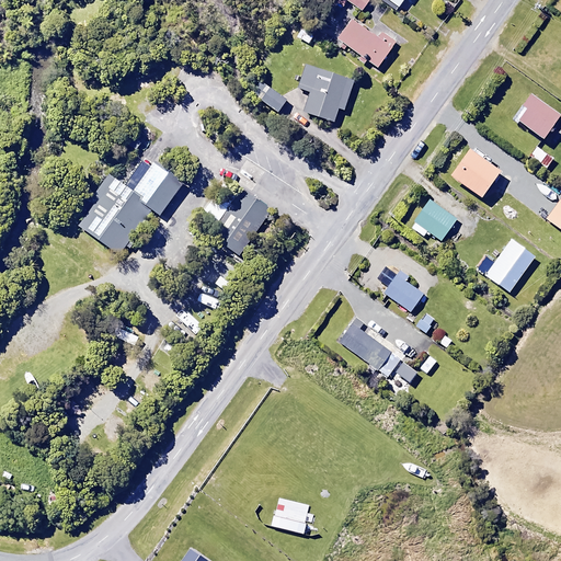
[(347,0),(362,10),(368,0),(347,0)]
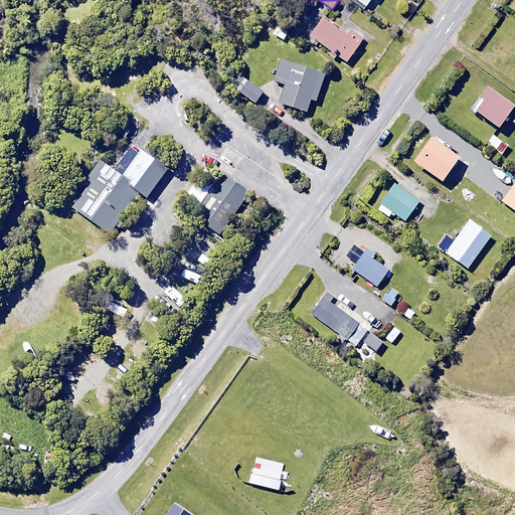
[(351,0),(363,9),(369,0),(351,0)]
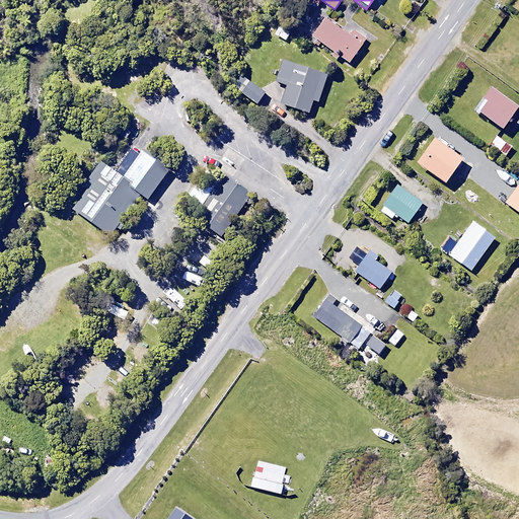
[(351,36),(324,17),(311,36),(350,63),(367,39),(355,30),(351,36)]
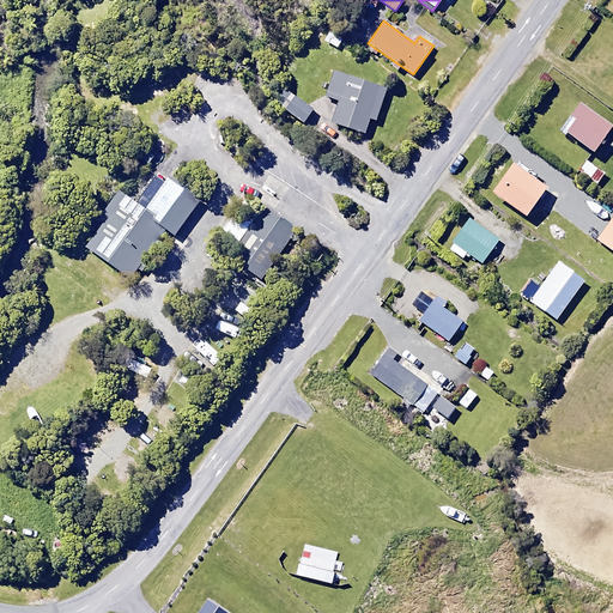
[(328,22),(319,38),(337,49),(346,32),(328,22)]
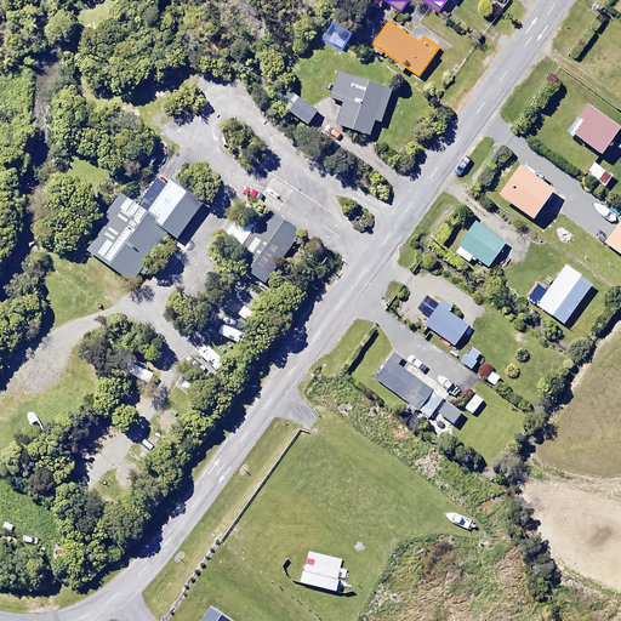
[(391,90),(339,73),(330,97),(343,102),(336,125),(369,136),(375,120),(381,123),(391,90)]
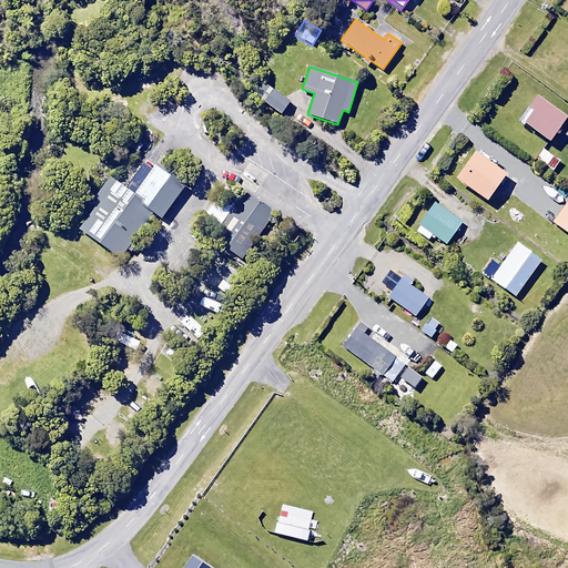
[(290,102),(271,87),(261,100),(280,114),(290,102)]
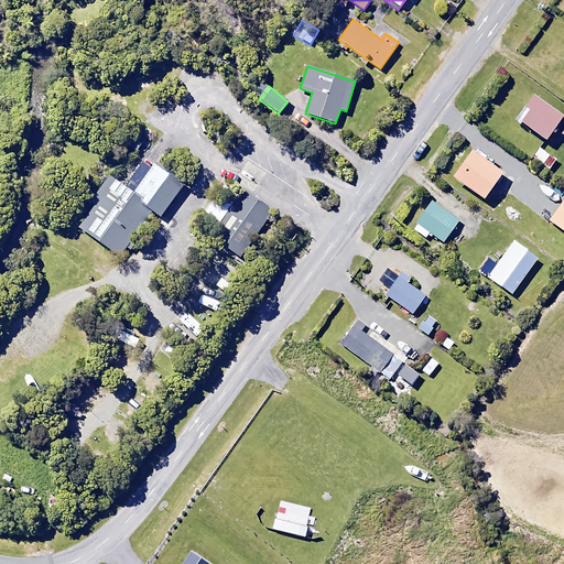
[(563,116),(534,96),(517,120),(548,141),(563,116)]
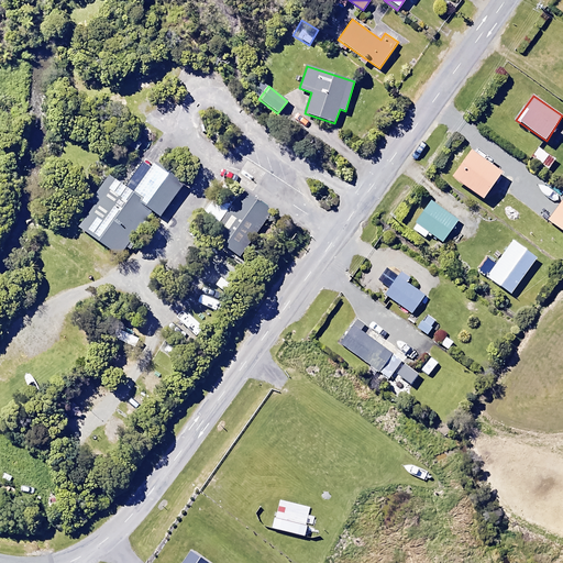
[(555,159),(538,147),(530,157),(549,169),(555,159)]
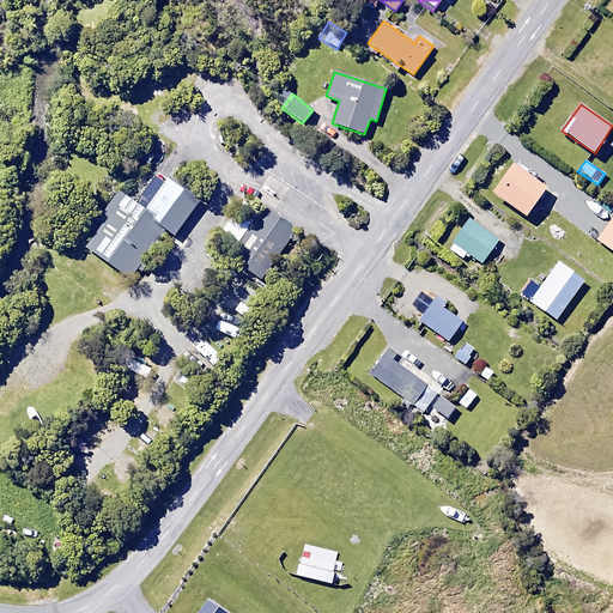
[(529,170),(516,162),(493,193),(527,217),(548,188),(527,174),(529,170)]
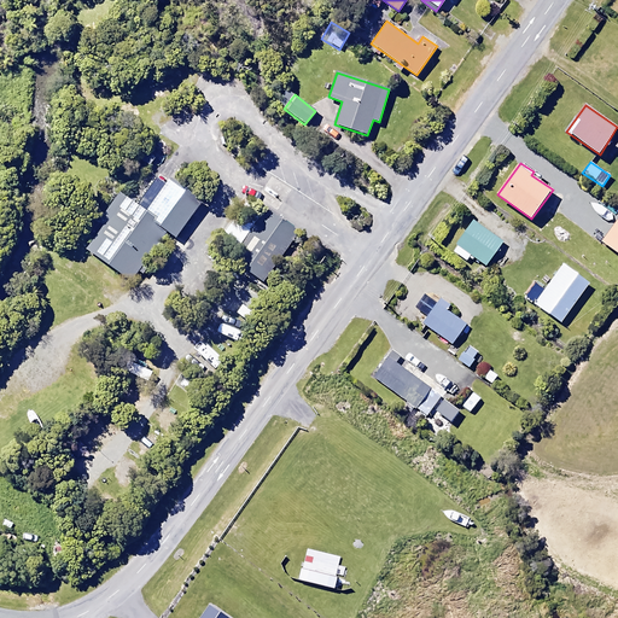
[(167,228),(176,235),(200,202),(169,179),(146,211),(127,197),(109,221),(106,219),(86,248),(129,279),(167,228)]
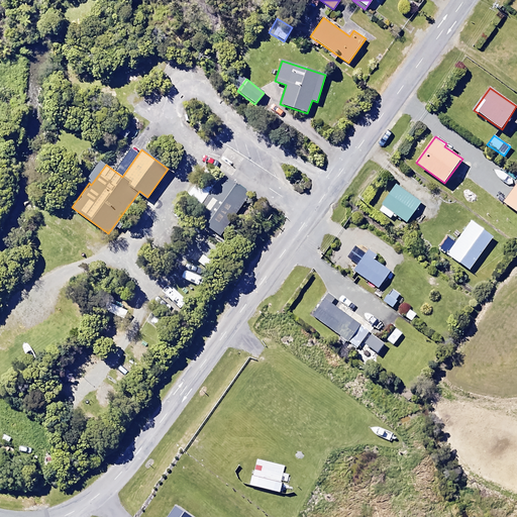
[(197,178),(187,192),(203,202),(198,210),(224,226),(247,191),(228,179),(227,182),(219,177),(213,188),(197,178)]
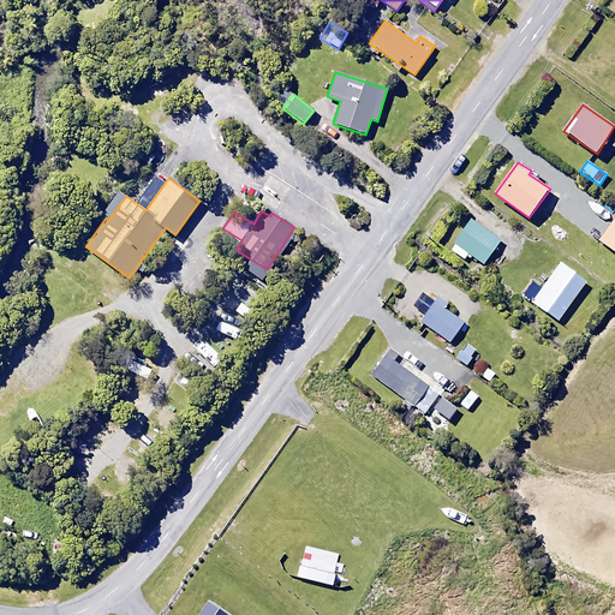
[(614,219),(599,242),(614,252),(614,219)]
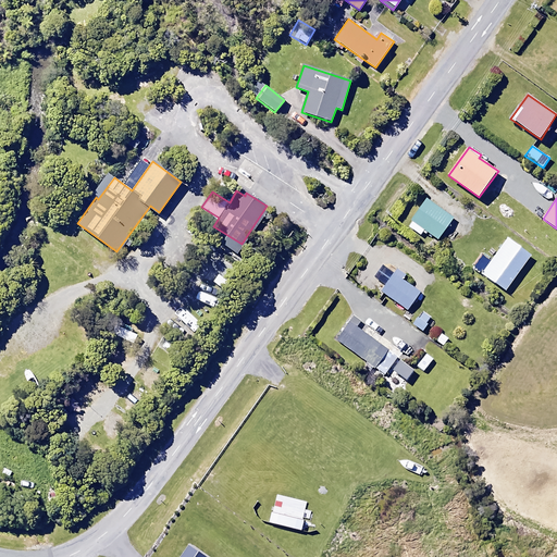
[(453,219),(424,199),(409,221),(437,240),(453,219)]
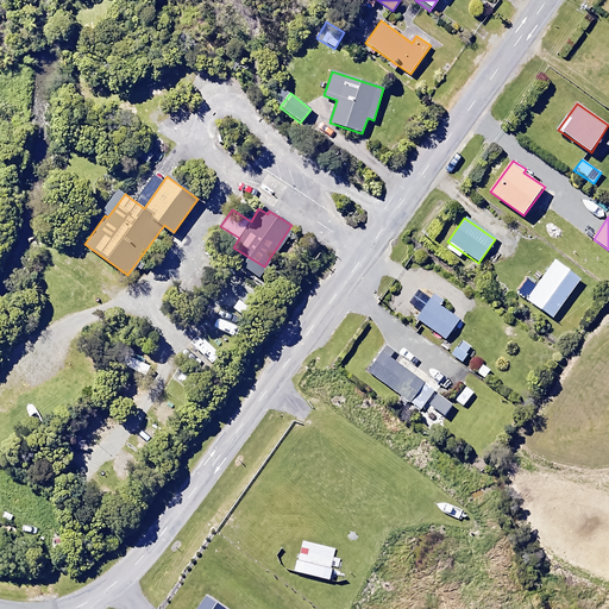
[(581,280),(553,261),(526,300),(553,319),(581,280)]
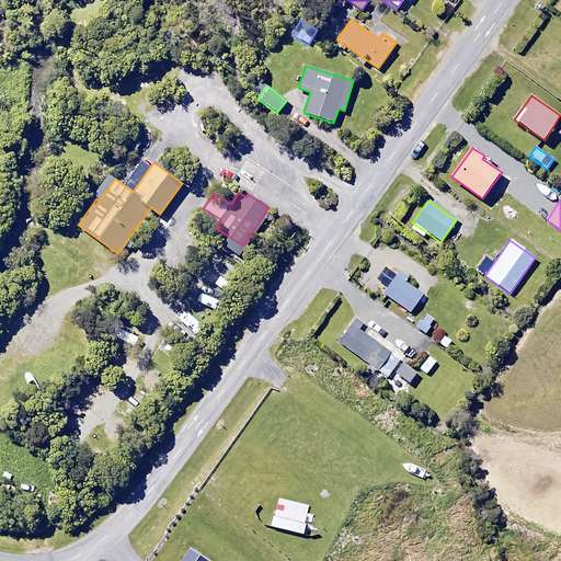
[(228,279),(214,271),(208,279),(221,288),(228,279)]
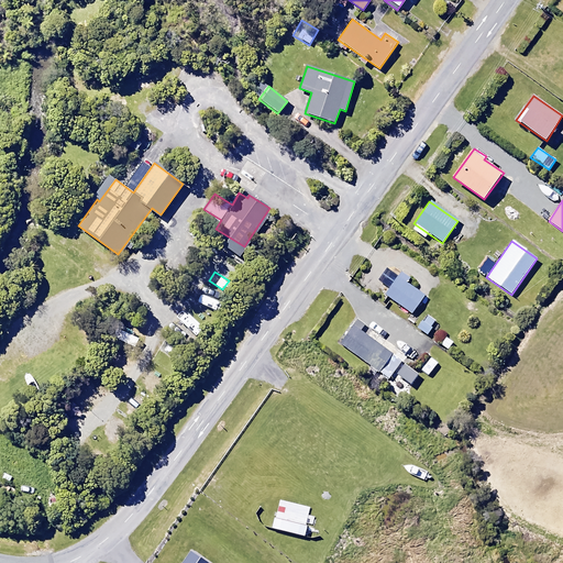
[(408,277),(399,272),(384,295),(410,312),(422,294),(405,282),(408,277)]
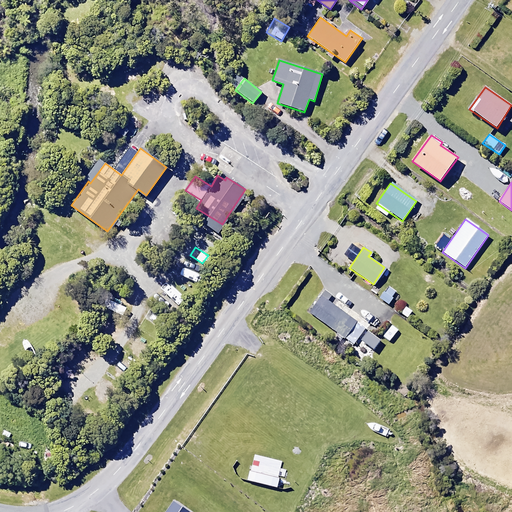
[(384,289),(378,297),(388,305),(394,298),(384,289)]
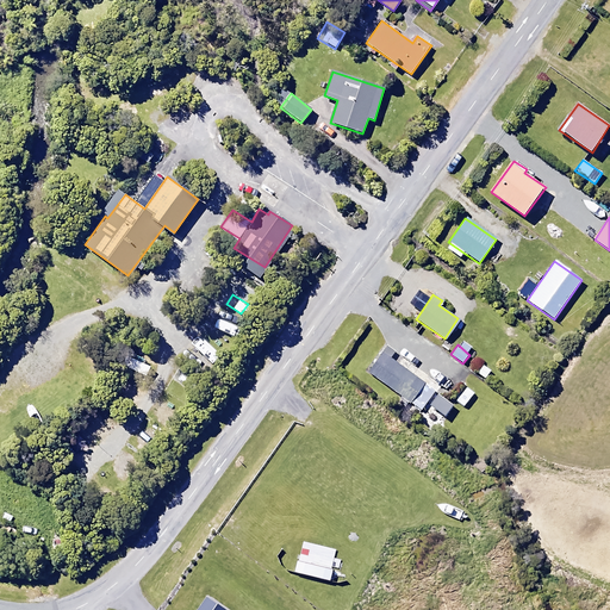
[(399,353),(390,346),(369,373),(421,411),(435,391),(393,360),(399,353)]
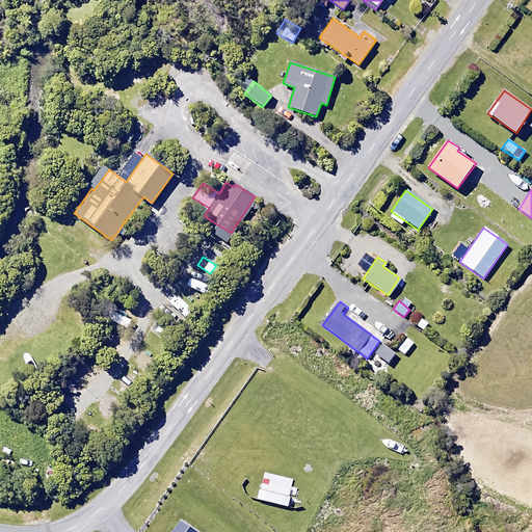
[(413,342),(403,336),(395,348),(404,354),(413,342)]
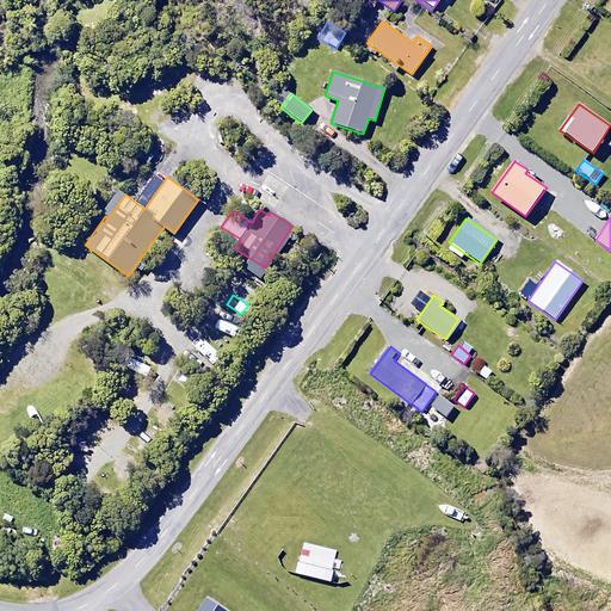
[(181,409),(170,401),(158,418),(170,426),(181,409)]
